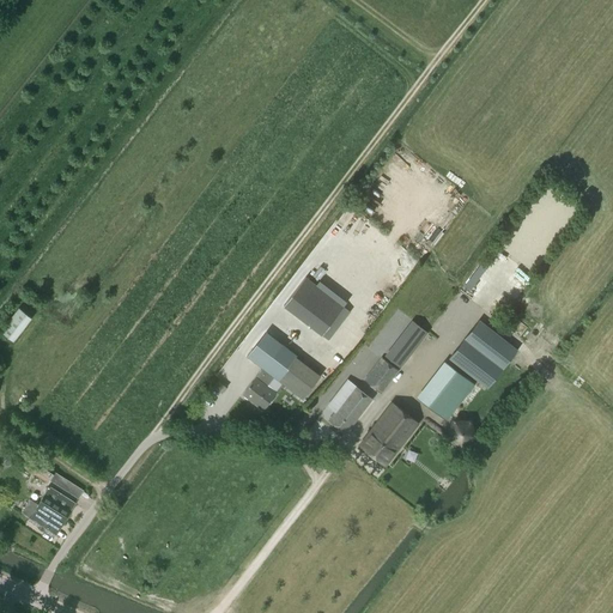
[(473,273),(465,284),(475,293),(484,283),(473,273)]
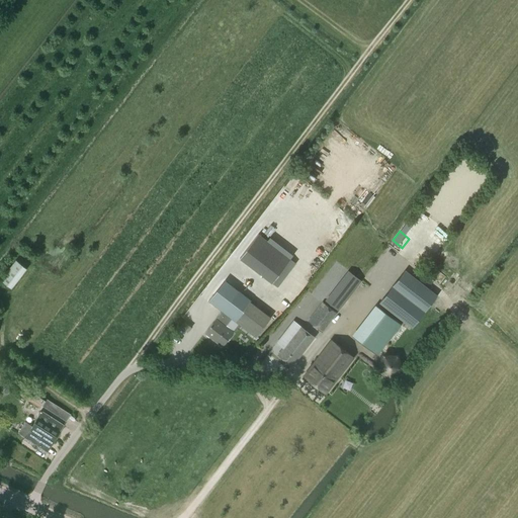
[(256,232),(237,257),(270,282),(289,257),(256,232)]
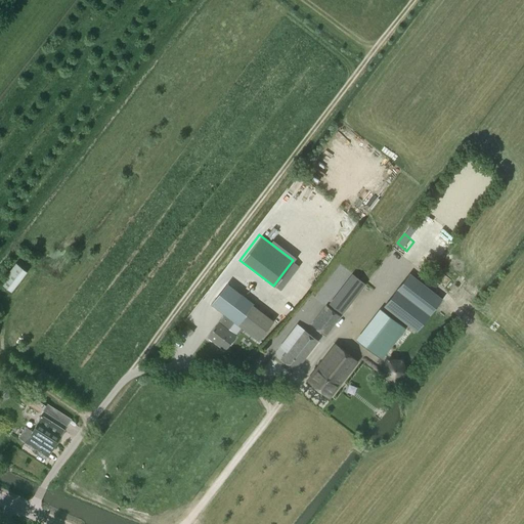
[(0,282),(11,292),(27,271),(15,262),(0,282)]
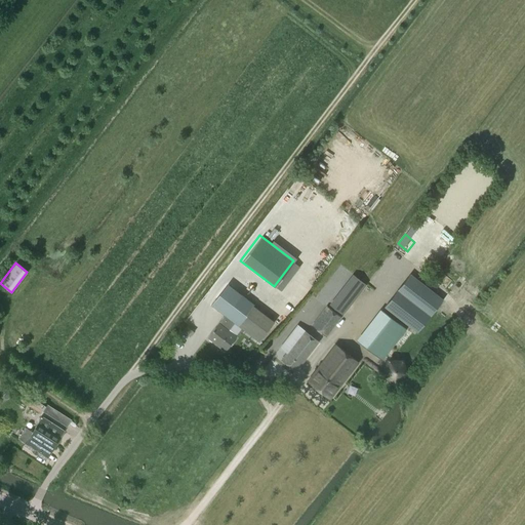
[(410,274),(385,306),(417,331),(442,298),(410,274)]
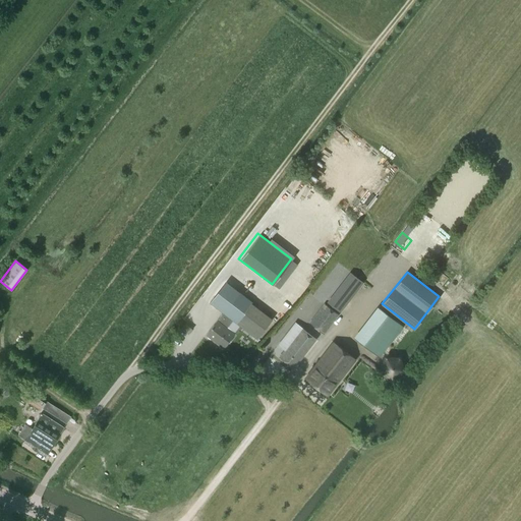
[(217,320),(206,335),(224,348),(235,333),(240,326),(236,324),(253,300),(249,296),(248,298),(239,291),(240,291),(226,281),(210,302),(223,312),(218,320),(217,320)]
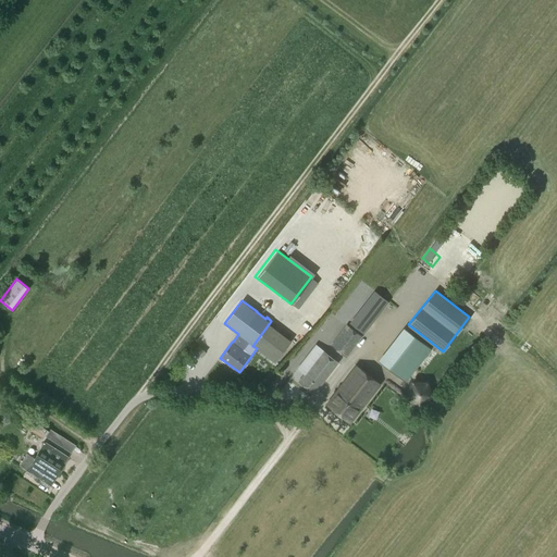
[(346,357),(361,336),(347,325),(331,345),(346,357)]
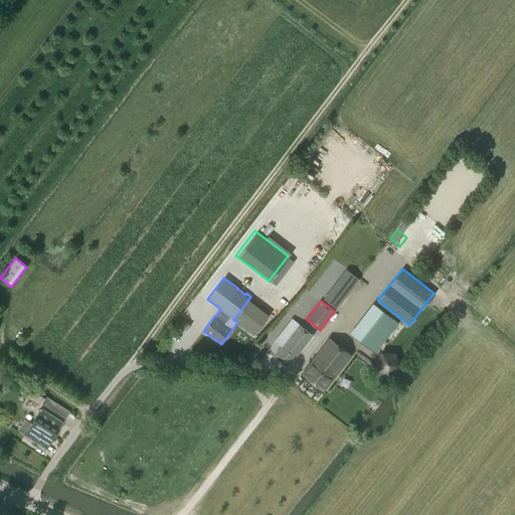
[(376,307),(353,336),(375,353),(398,323),(376,307)]
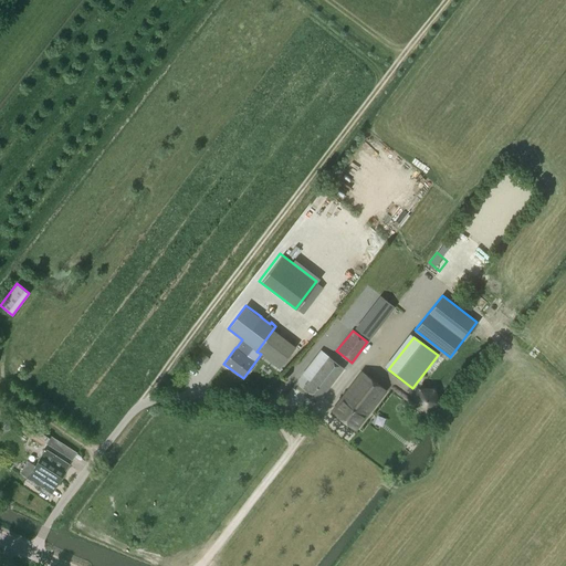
[(304,387),(320,399),(343,368),(327,356),(315,371),(308,367),(302,375),(308,379),(304,387)]
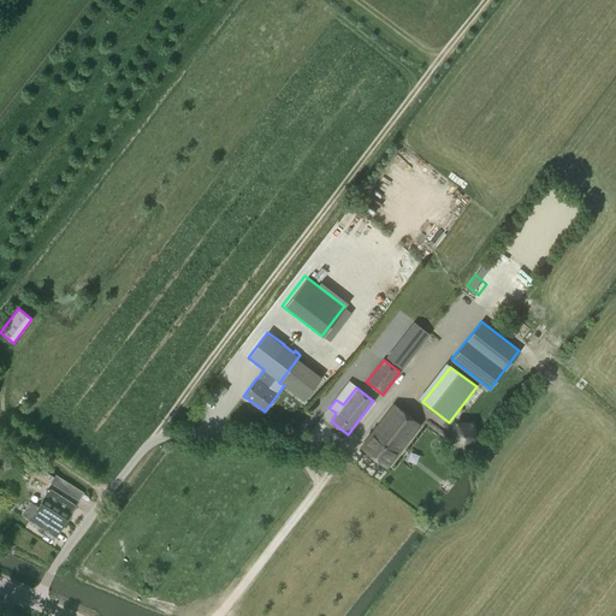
[(397,404),(366,446),(391,466),(422,424),(397,404)]
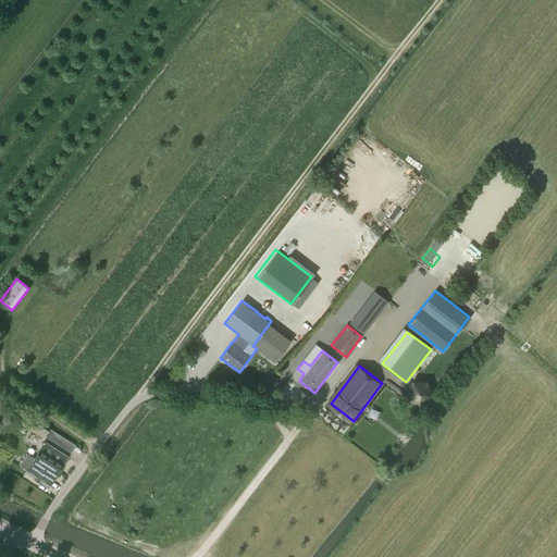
[(412,382),(408,395),(419,404),(431,396),(426,382),(412,382)]
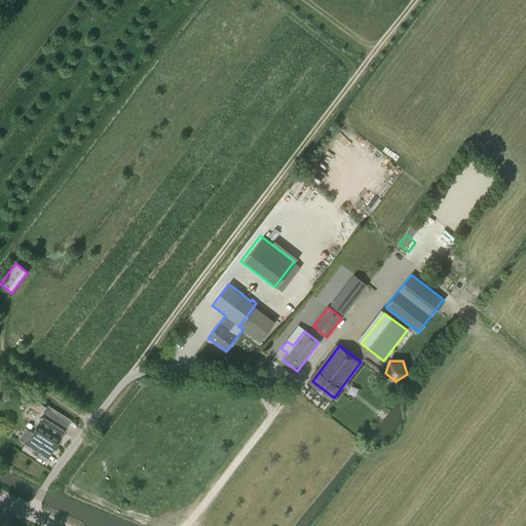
[(42,412),(45,406),(21,390),(17,397),(31,405),(30,407),(41,413),(42,412)]
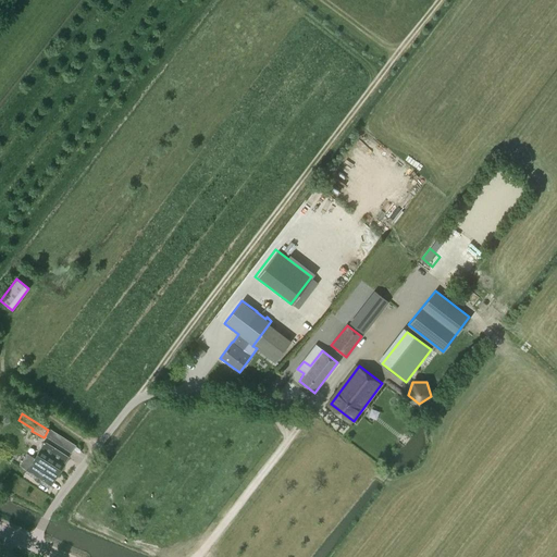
[(25,454),(17,466),(20,467),(25,471),(25,472),(49,487),(69,456),(45,441),(33,458),(25,454)]
